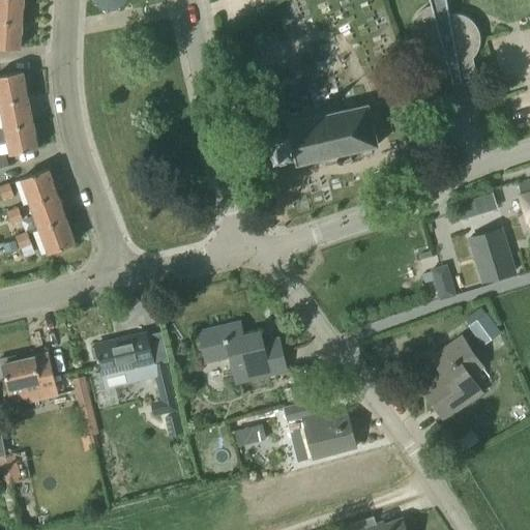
[(0,0),(0,20),(22,23),(23,0),(0,0)]
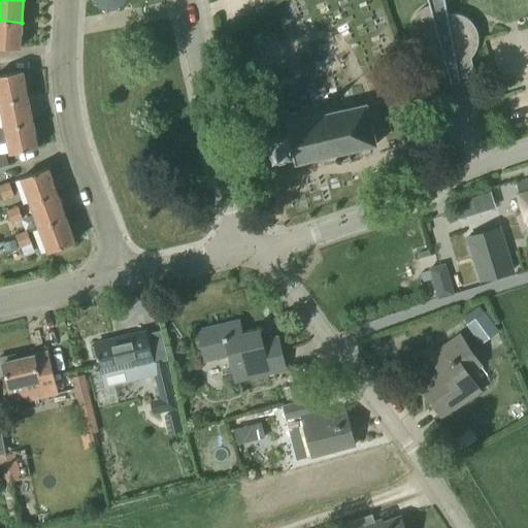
[(95,0),(96,3),(106,9),(119,6),(122,0),(95,0)]
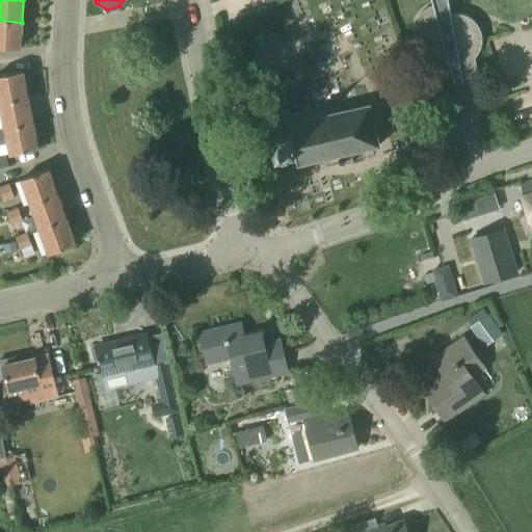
[(477,77),(474,58),(476,56),(479,51),(480,46),(481,40),(481,37),(480,34),(479,29),(477,26),(474,22),(472,20),(467,17),(461,15),(458,15),(453,14),(450,15),(447,0),(430,0),(432,6),(429,6),(424,9),(420,14),(418,16),(415,20),(414,23),(413,28),(413,31),(414,36),(414,40),(415,43),(418,47),(422,51),(427,54),(429,55),(435,78),(451,74),(452,78),(453,77),(452,75),(459,73),(461,83),(462,83),(462,79),(477,77)]
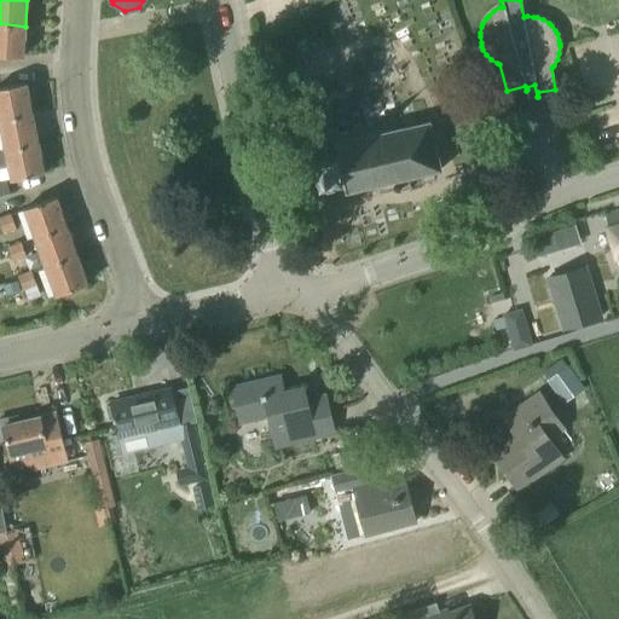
[(25,27),(0,23),(0,55),(23,57),(25,27)]
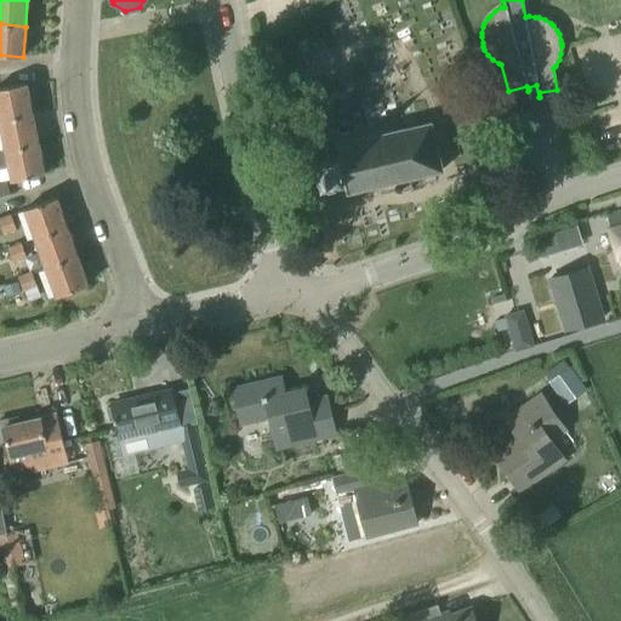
[(0,119),(32,113),(26,83),(0,87),(0,119)]
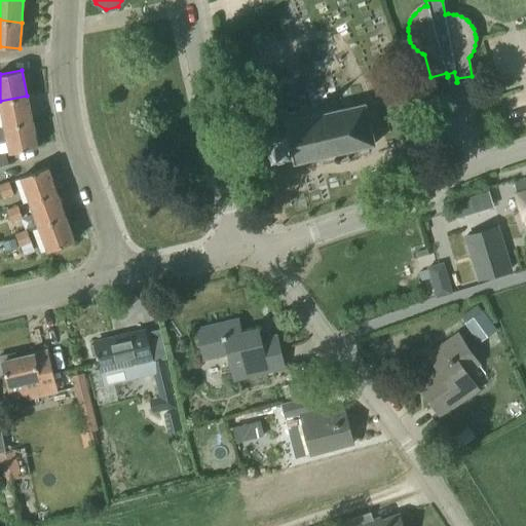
[(27,96),(0,101),(0,106),(4,127),(32,121),(27,96)]
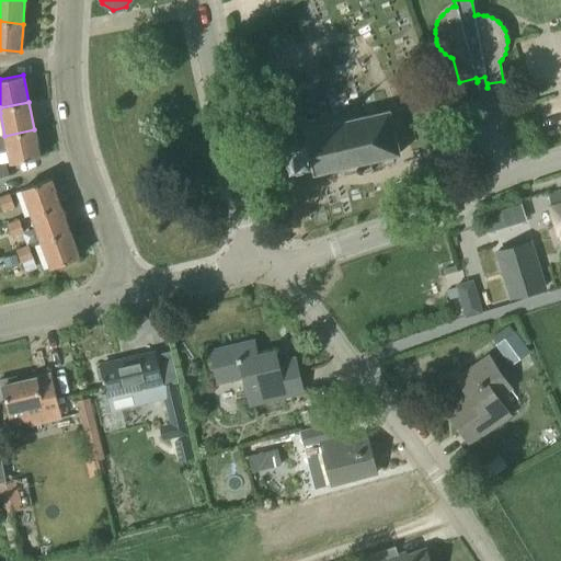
[(310,164),(312,173),(400,153),(390,111),(283,136),(289,169),(310,164)]
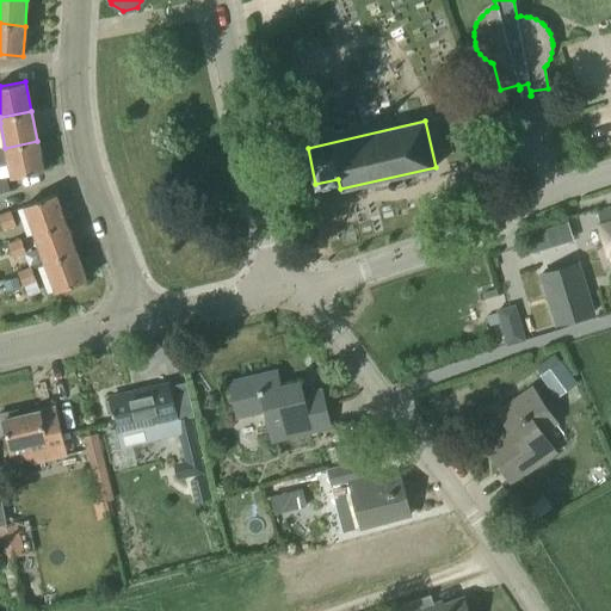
[(44,171),(37,141),(5,148),(11,178),(44,171)]
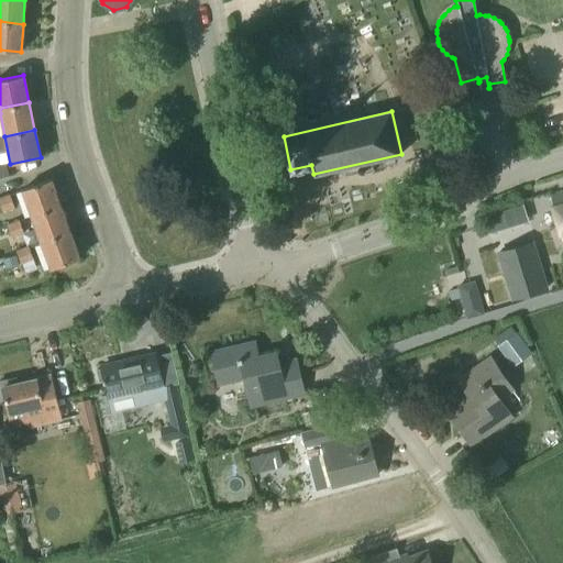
[(32,216),(61,206),(51,179),(22,189),(32,216)]
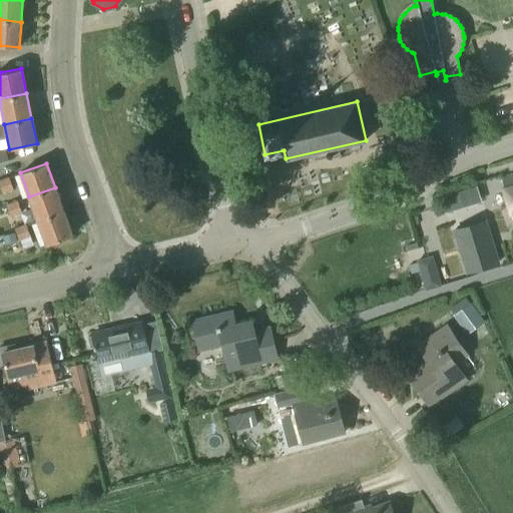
[(512,172),(503,176),(512,213),(512,172)]
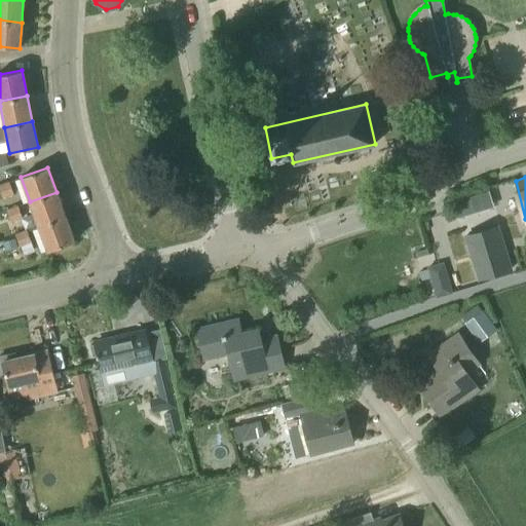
[(0,184),(0,194),(1,198),(13,194),(8,182),(0,184)]
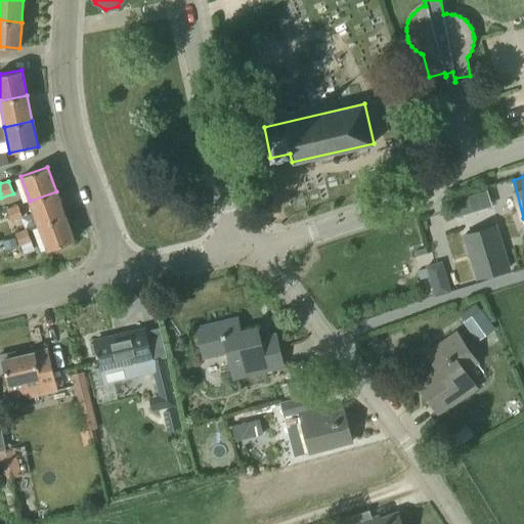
[(56,191),(30,201),(38,224),(64,215),(56,191)]
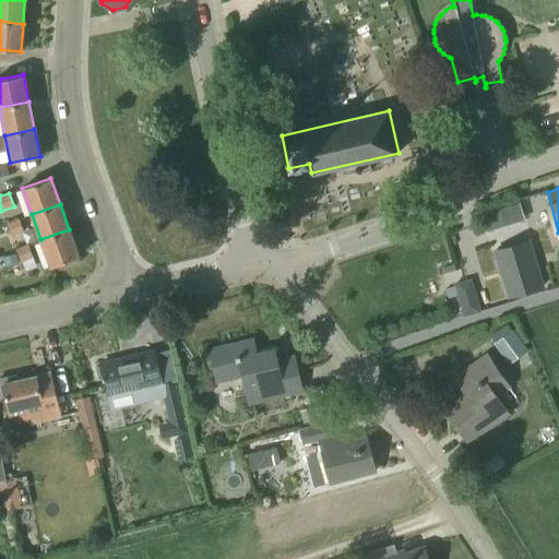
[(7,223),(11,237),(23,233),(18,219),(7,223)]
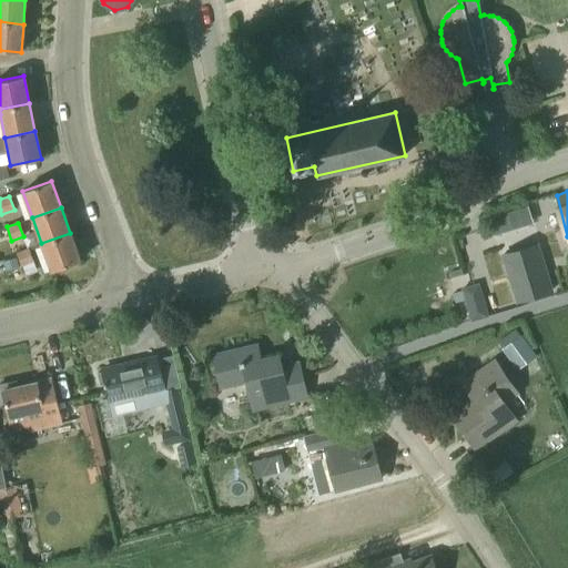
[(70,233),(41,243),(51,270),(80,260),(70,233)]
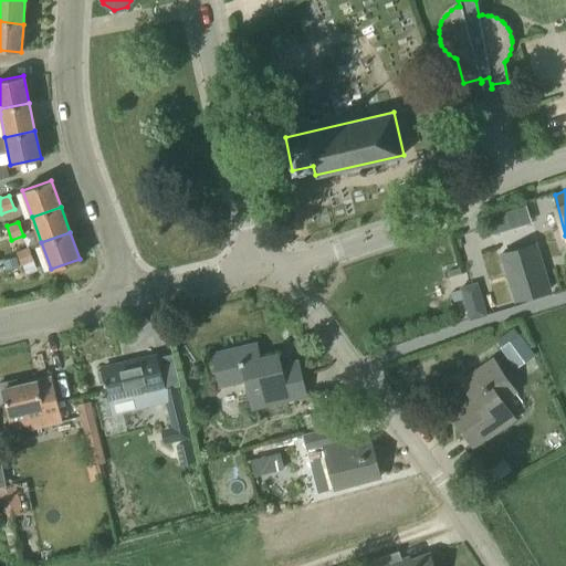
[(548,291),(534,244),(501,254),(514,301),(548,291)]
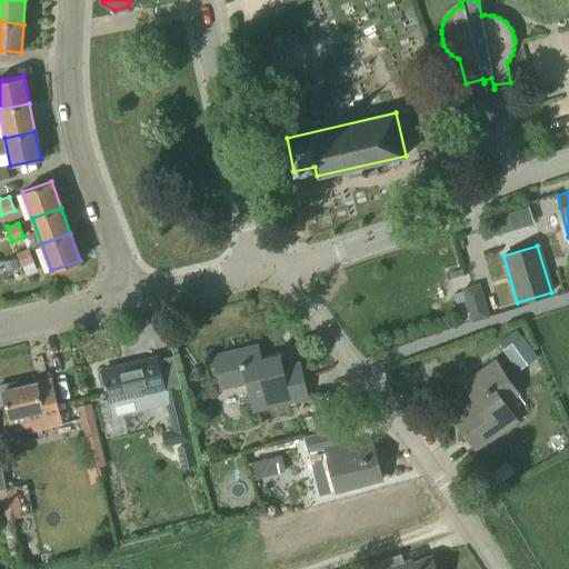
[(28,250),(16,253),(20,268),(33,263),(28,250)]
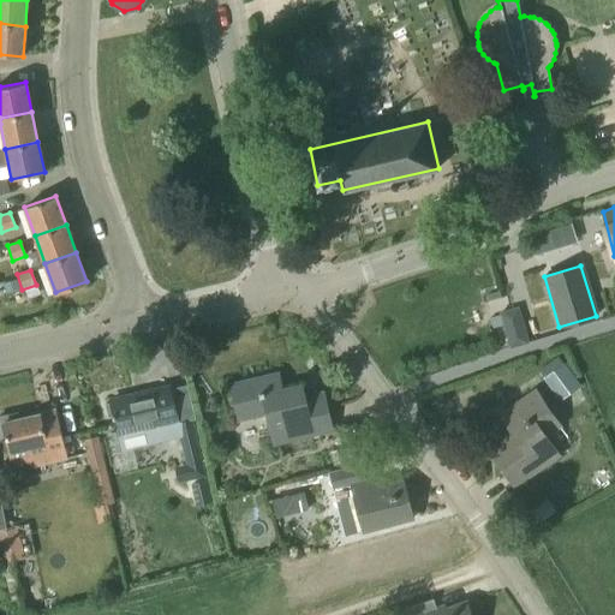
[(17,280),(4,285),(7,296),(21,291),(17,280)]
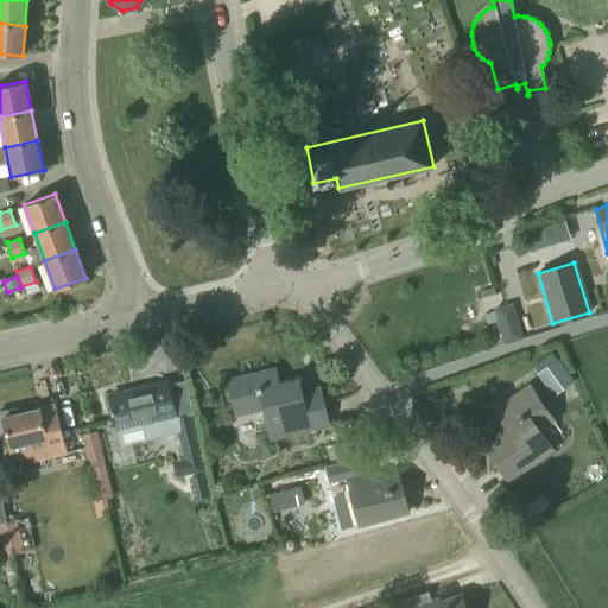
[(495,310),(500,327),(511,323),(514,317),(511,305),(495,310)]
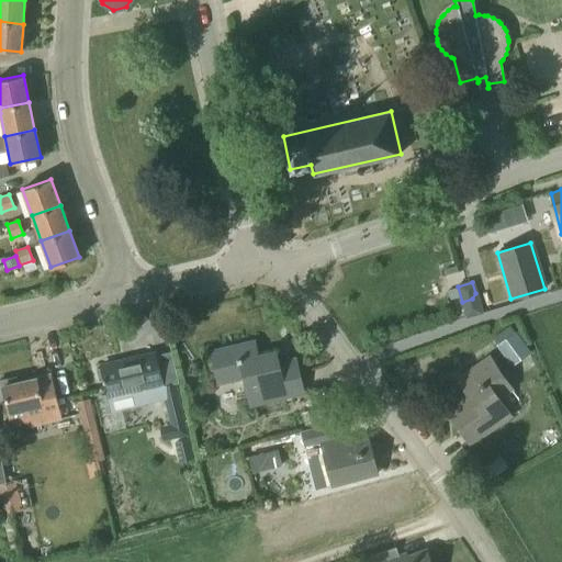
[(515,332),(514,333),(496,346),(506,360),(526,347),(515,332)]
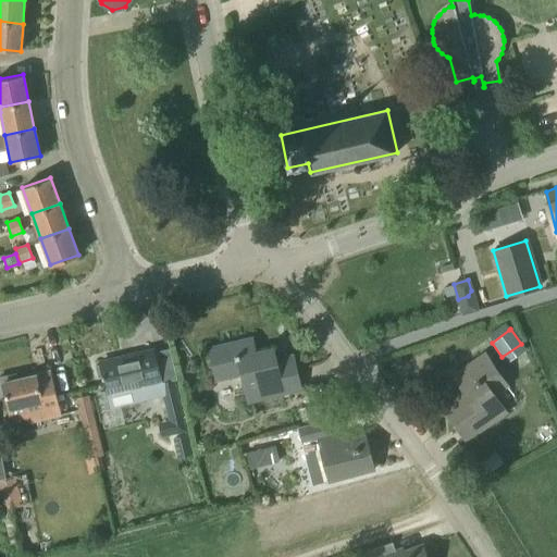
[(251,336),(210,346),(218,380),(244,374),(250,403),(300,391),(294,361),(277,366),(273,348),(256,351),(251,336)]
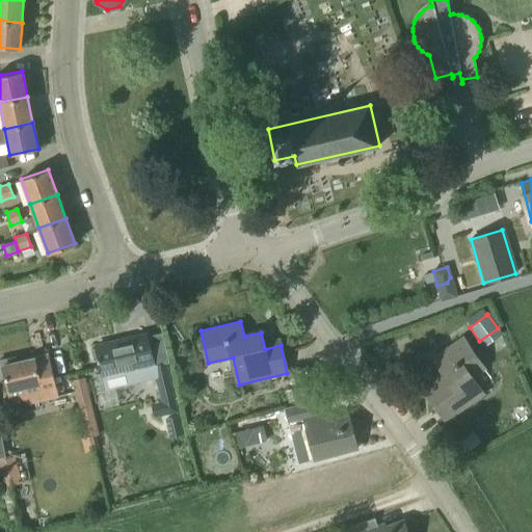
[(154,361),(153,361),(147,334),(96,346),(106,388),(137,380),(137,382),(155,378),(161,402),(174,399),(166,364),(155,366),(154,361)]
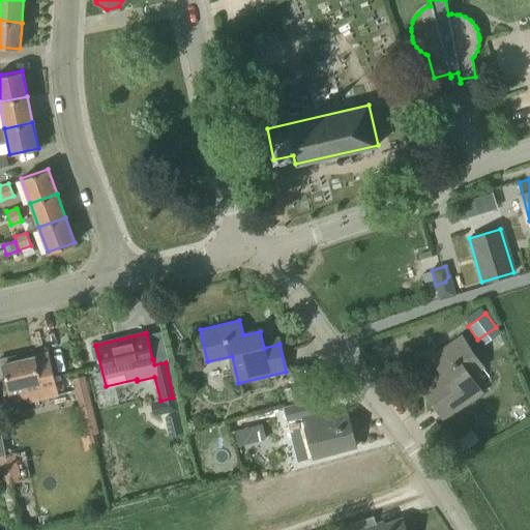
[(443,373),(429,383),(449,413),(481,391),(470,375),(481,366),(461,336),(432,356),(443,373)]
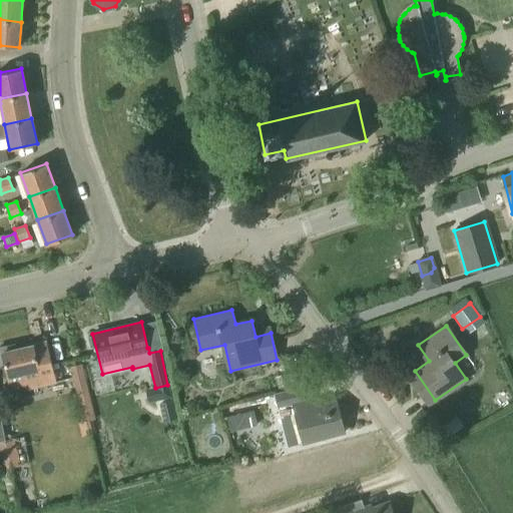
[(35,355),(33,345),(15,349),(14,345),(0,347),(0,361),(0,363),(5,362),(10,387),(26,384),(27,388),(56,381),(49,352),(35,355)]
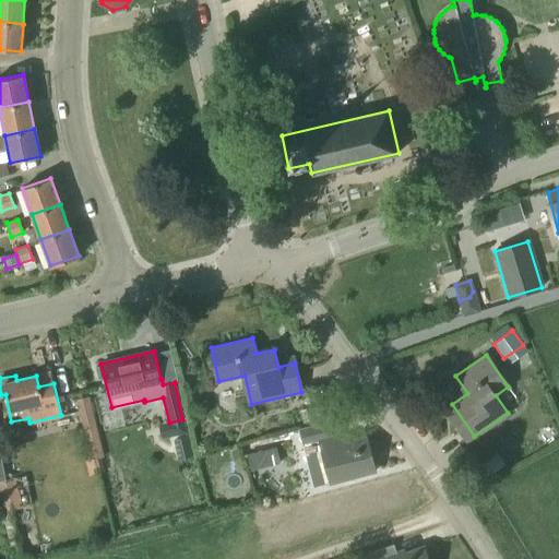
[(98,381),(80,387),(83,399),(103,392),(98,381)]
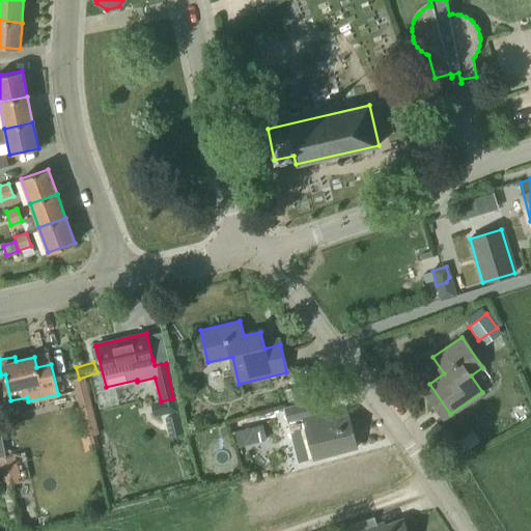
[(295,404),(316,398),(312,383),(290,388),(295,404)]
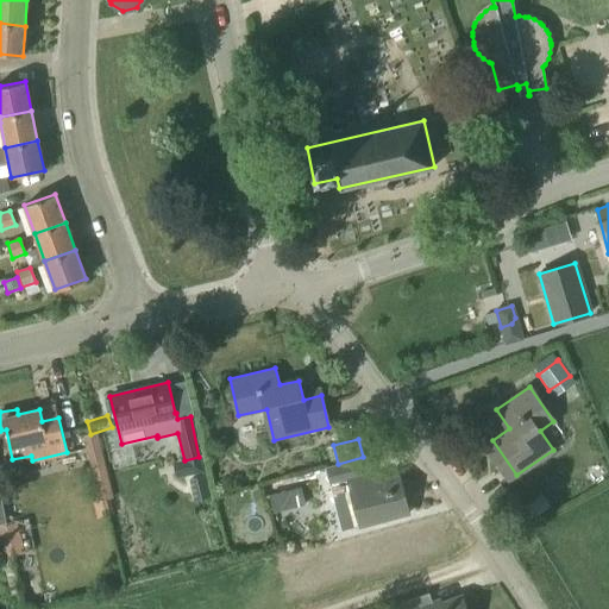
[(363,457),(338,464),(326,466),(331,484),(347,479),(359,526),(409,513),(399,476),(370,483),(364,457),(363,457)]
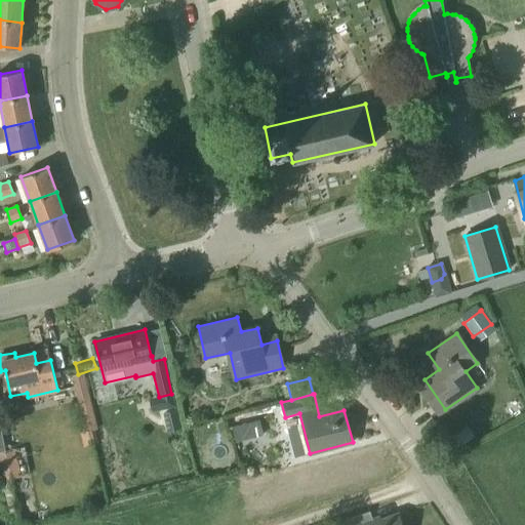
[(175,410),(163,413),(167,432),(179,429),(175,410)]
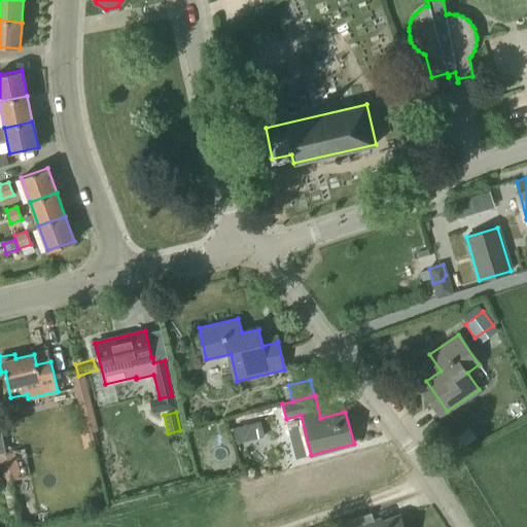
[(247,441),(243,425),(233,428),(236,444),(247,441)]
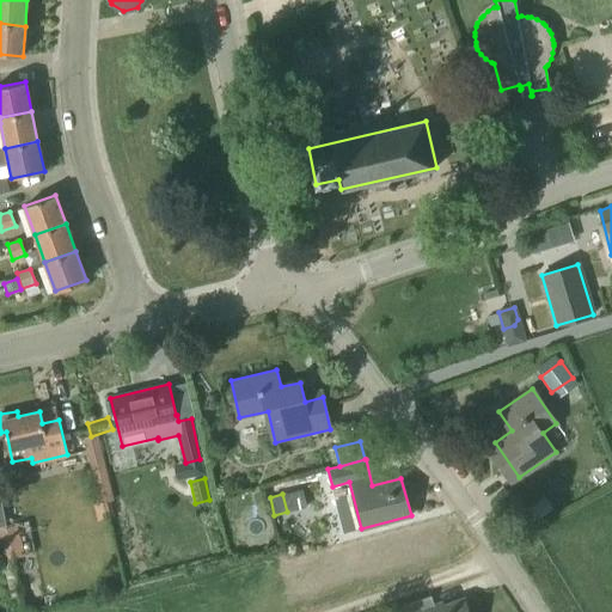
[(435,610),(430,597),(399,607),(401,611),(467,611),(464,599),(435,610)]
